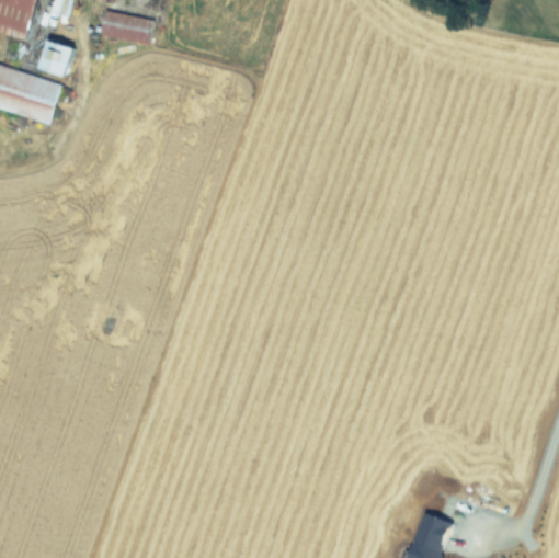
[(37,0),(0,0),(0,25),(26,33),(37,0)]
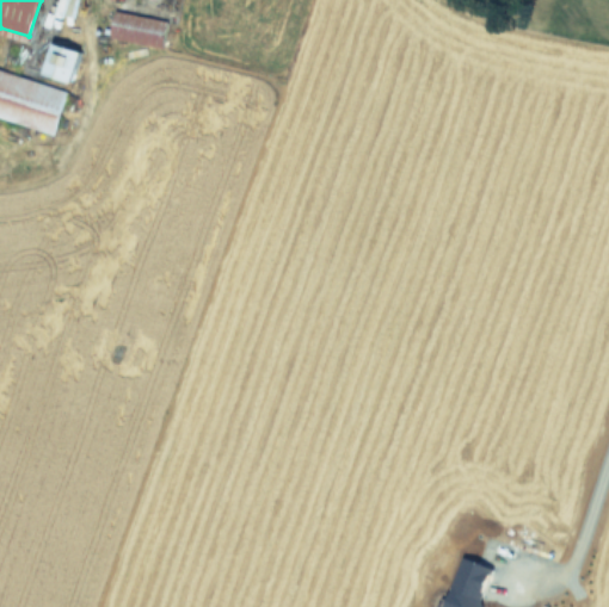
[(57,0),(54,17),(72,20),(77,0),(57,0)]
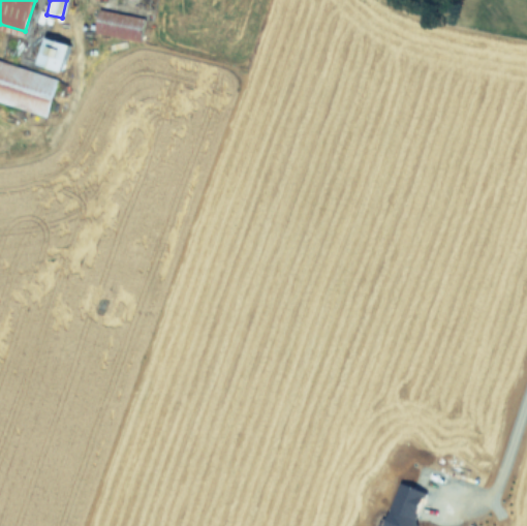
[(95,35),(142,42),(145,19),(98,11),(95,35)]
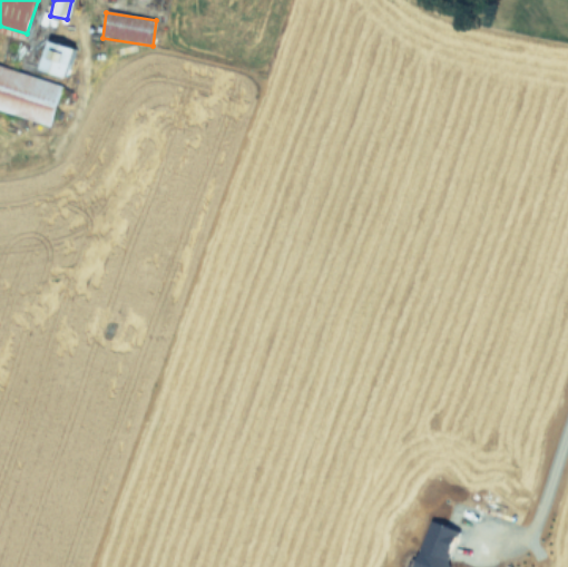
[(70,78),(76,47),(49,42),(42,72),(70,78)]
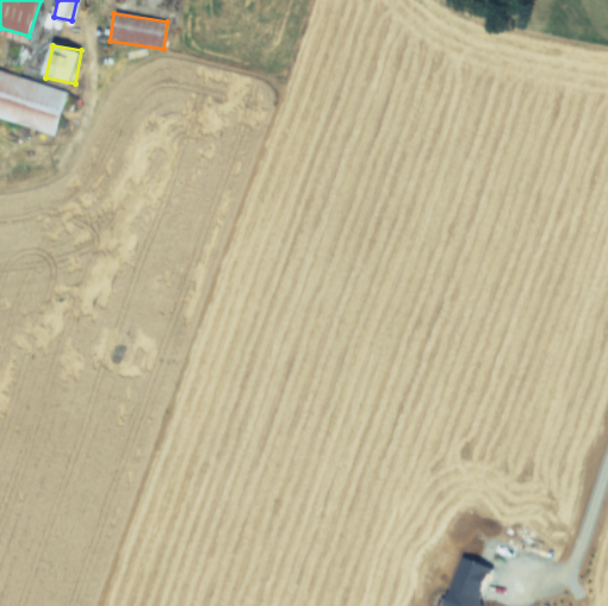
[(67,92),(0,72),(0,119),(54,136),(67,92)]
